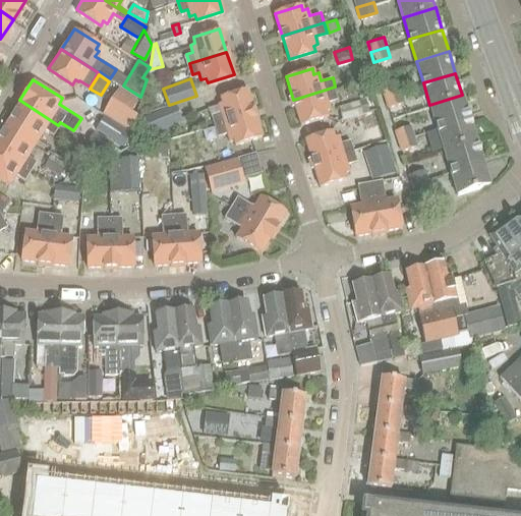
[(384,96),(402,91),(399,80),(381,86),(384,96)]
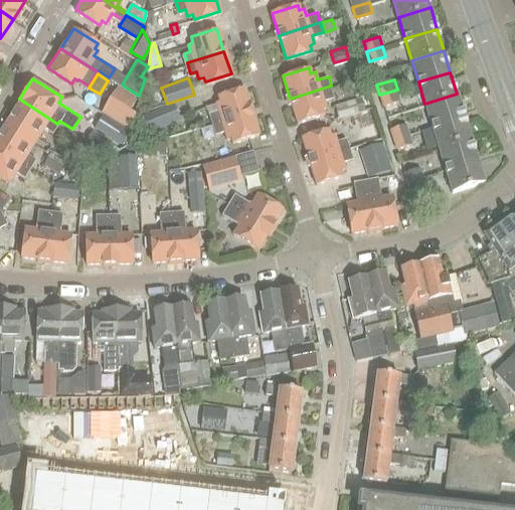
[(101,111),(103,112),(128,128),(135,117),(129,113),(138,98),(118,85),(101,111)]
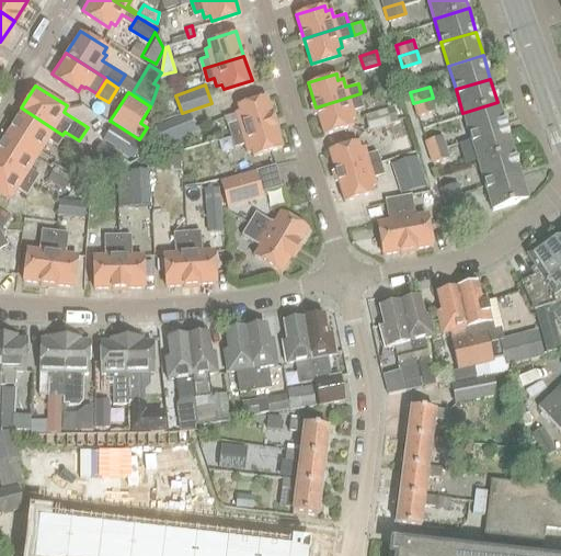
[(361,93),(316,108),(322,132),(351,123),(350,117),(354,115),(352,108),(364,104),(361,93)]
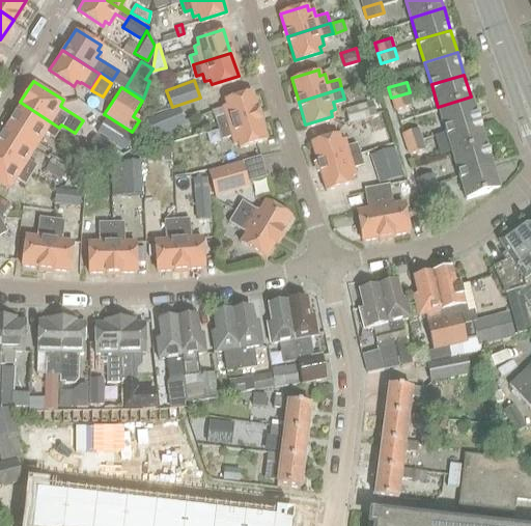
[(221,126),(259,113),(252,90),(225,99),(226,104),(222,105),(224,113),(218,115),(221,126)]
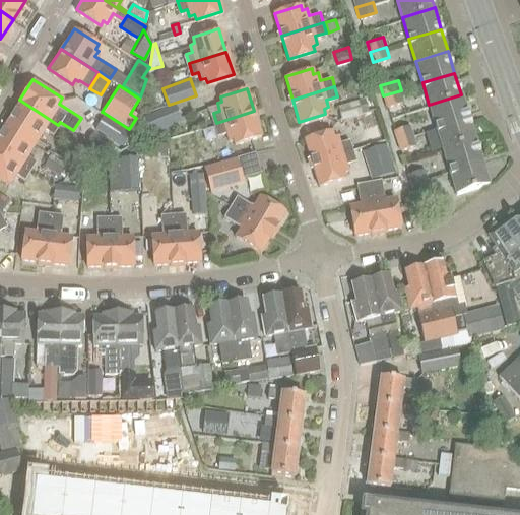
[(401,90),(383,95),(386,106),(404,101),(401,90)]
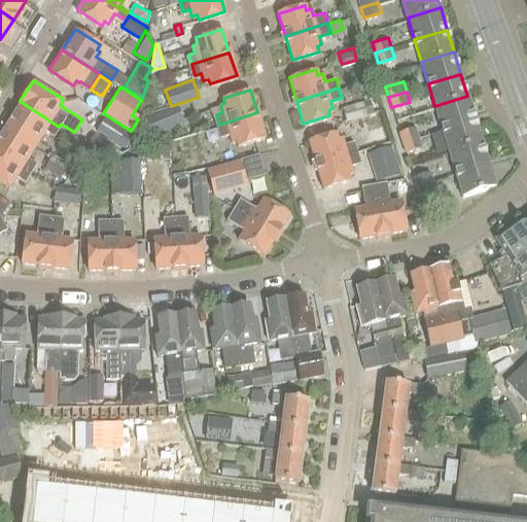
[(434,106),(442,128),(475,118),(467,96),(434,106)]
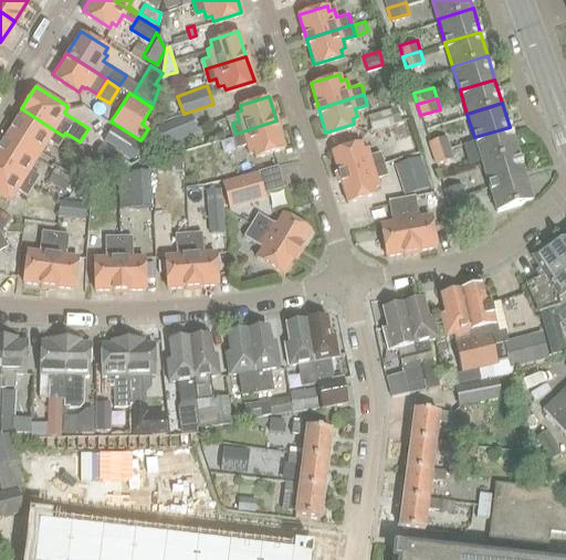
[(402,119),(398,105),(368,114),(373,128),(402,119)]
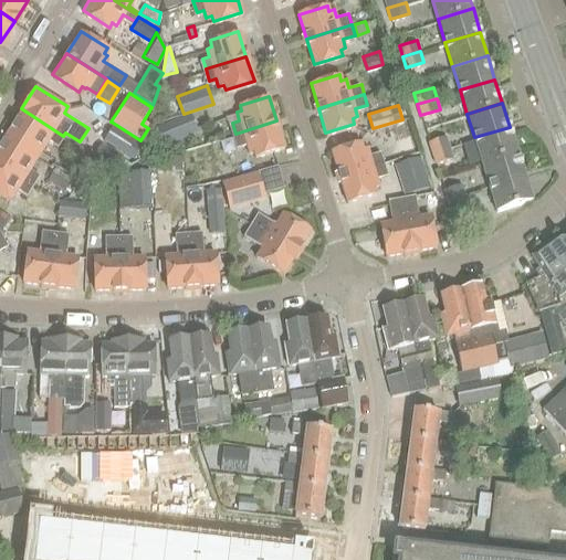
[(63,136),(21,108),(7,131),(39,152),(49,136),(59,143),(63,136)]
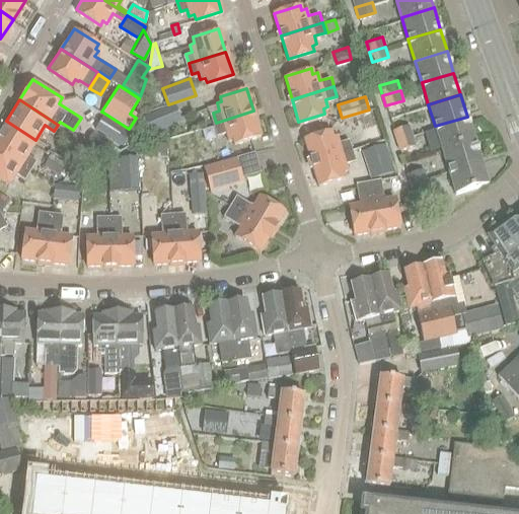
[(182,120),(175,102),(143,115),(149,132),(182,120)]
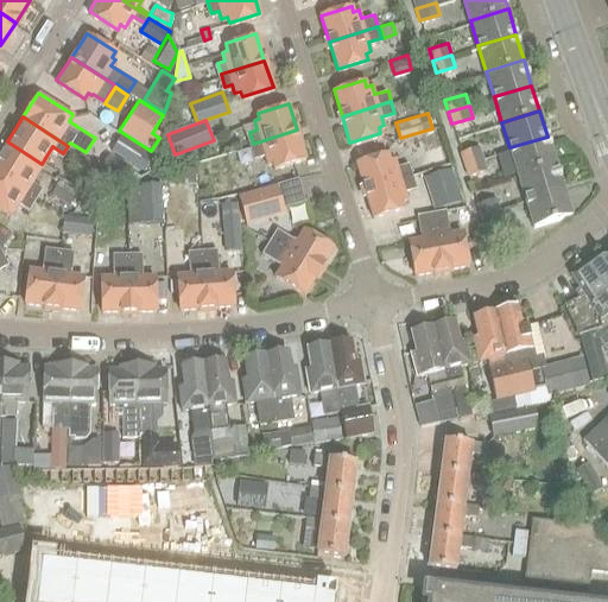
[(257,157),(265,154),(267,162),(272,160),(273,166),(305,157),(297,130),(253,144),(257,157)]
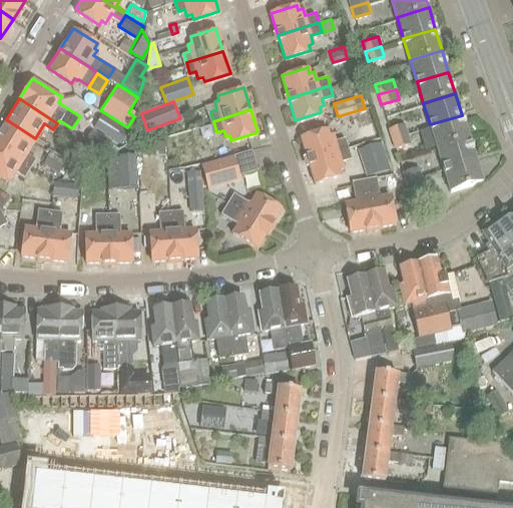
[(121,142),(129,129),(127,127),(102,111),(93,124),(121,142)]
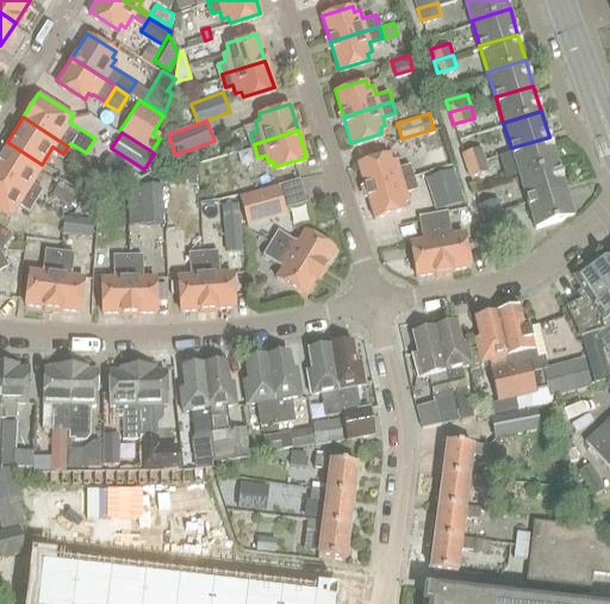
[(556,162),(549,137),(511,148),(520,174),(556,162)]
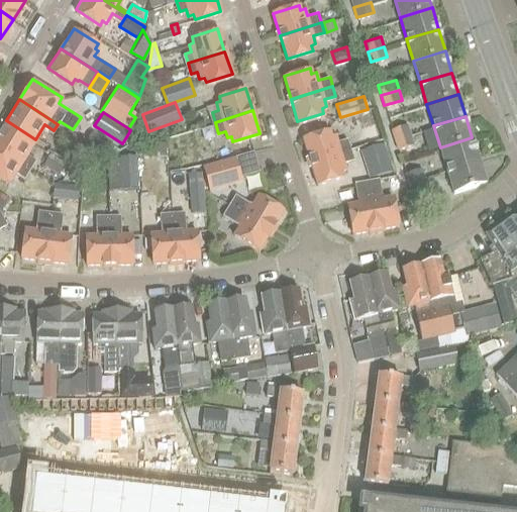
[(27,151),(35,139),(6,120),(0,129),(0,146),(31,167),(36,158),(27,151)]
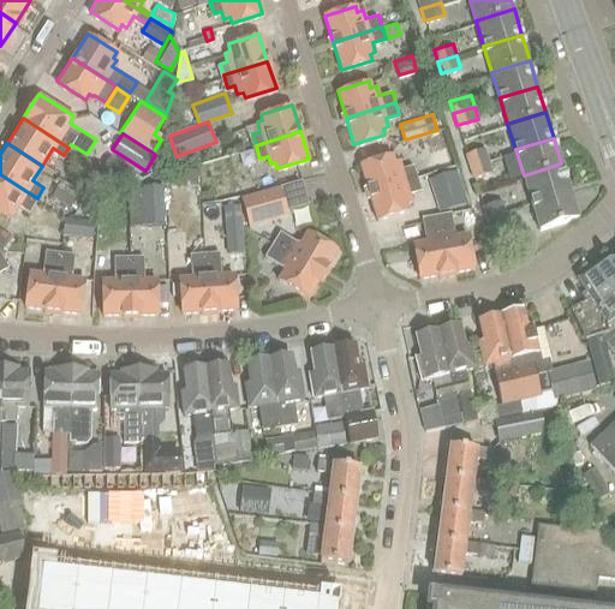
[(469,163),(489,157),(485,145),(465,151),(469,163)]
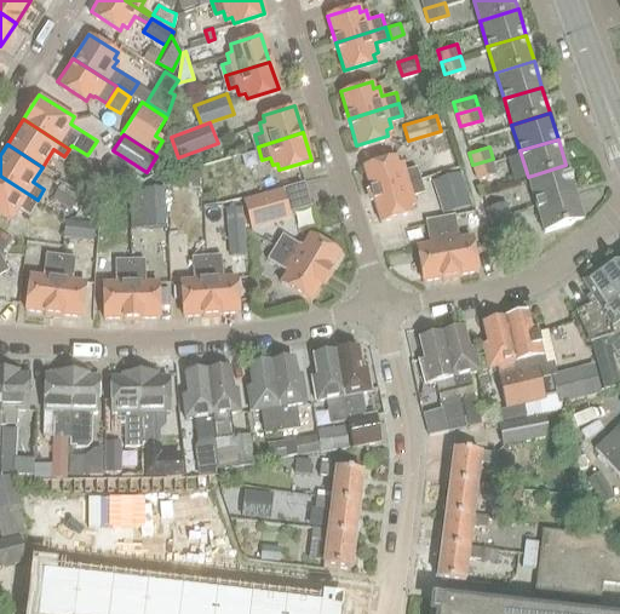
[(138,171),(110,154),(103,166),(130,183),(138,171)]
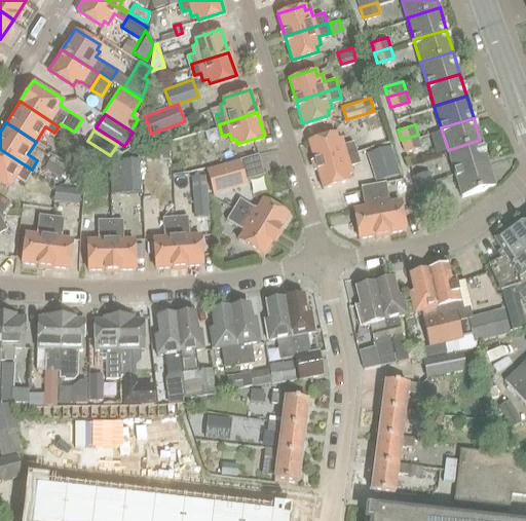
[(307,140),(314,162),(357,150),(357,149),(353,140),(343,143),(340,136),(336,137),(334,132),(307,140)]
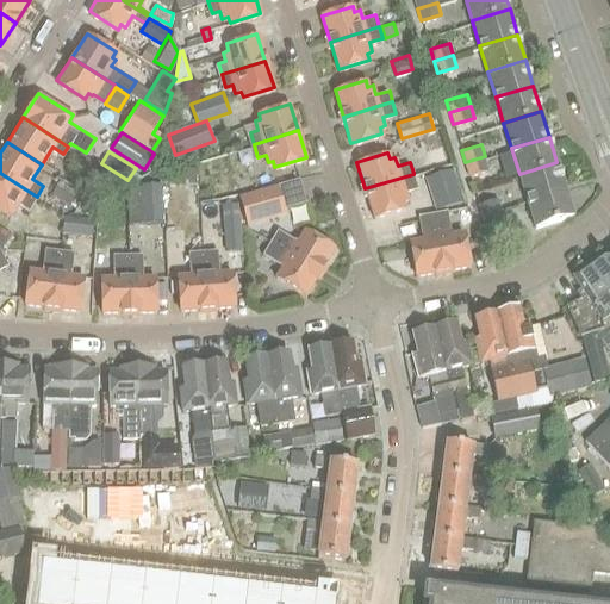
[(485,156),(465,162),(468,174),(489,168),(485,156)]
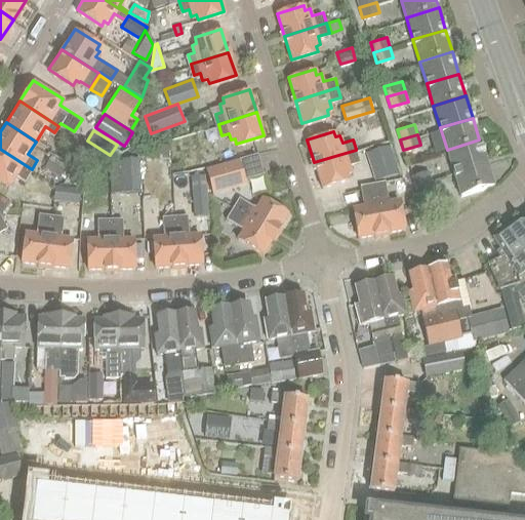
[(354,142),(356,149),(362,147),(360,140),(354,142)]
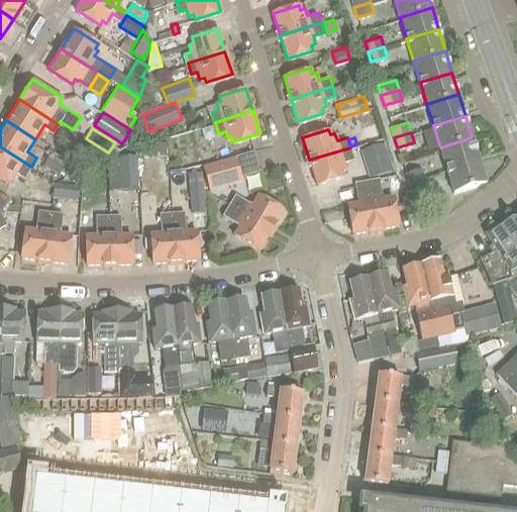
[(479,160),(472,137),(440,147),(446,169),(479,160)]
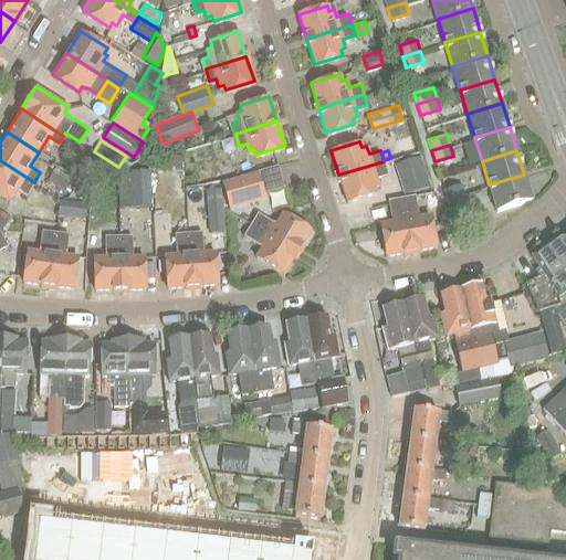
[(404,192),(430,185),(421,154),(395,162),(404,192)]
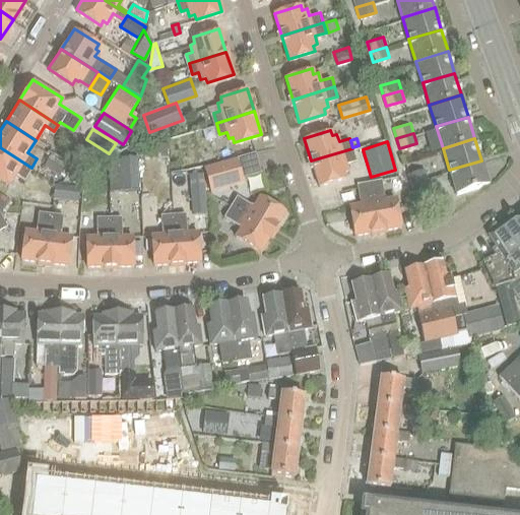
[(31,168),(0,147),(0,177),(8,183),(16,171),(25,177),(31,168)]
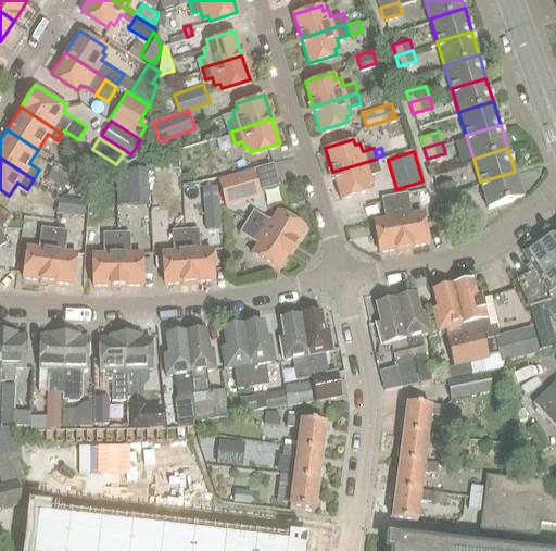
[(377,159),(332,172),(340,197),(368,188),(366,183),(371,182),(369,173),(380,170),(377,159)]
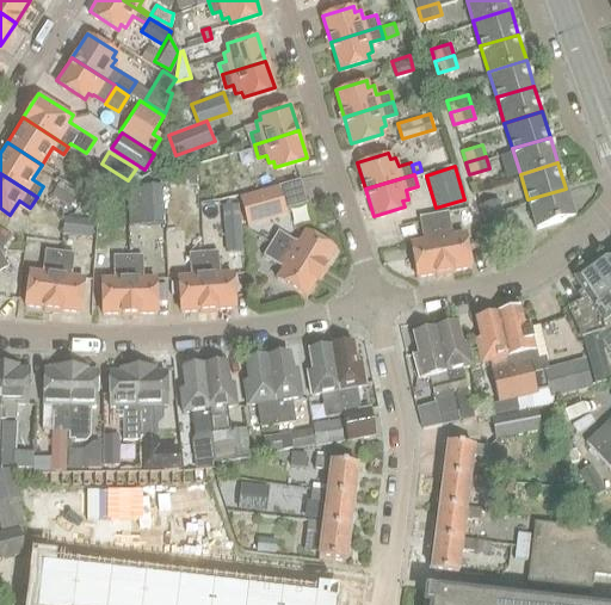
[(307,197),(302,178),(279,184),(284,203),(307,197)]
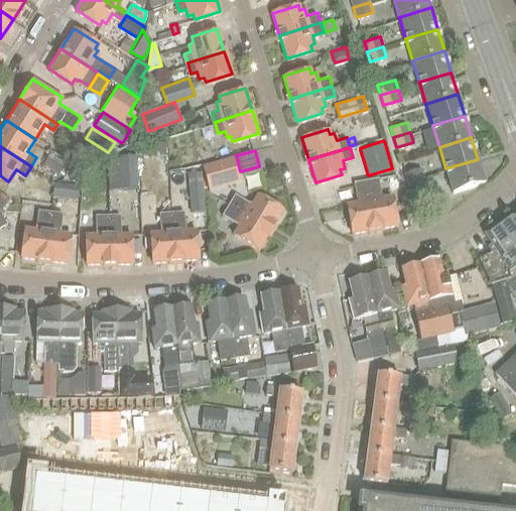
[(72,164),(50,152),(44,162),(66,175),(72,164)]
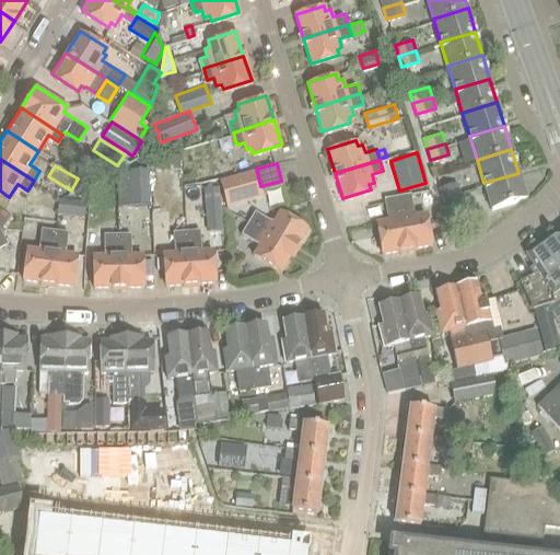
[(131,169),(118,170),(120,204),(151,201),(149,165),(130,166),(131,169)]
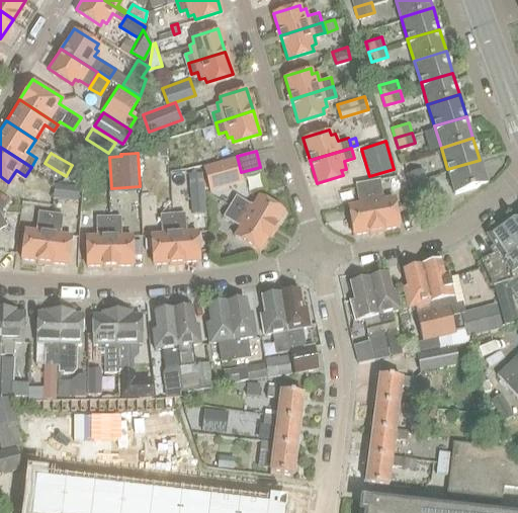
[(204,164),(211,188),(242,179),(236,156),(204,164)]
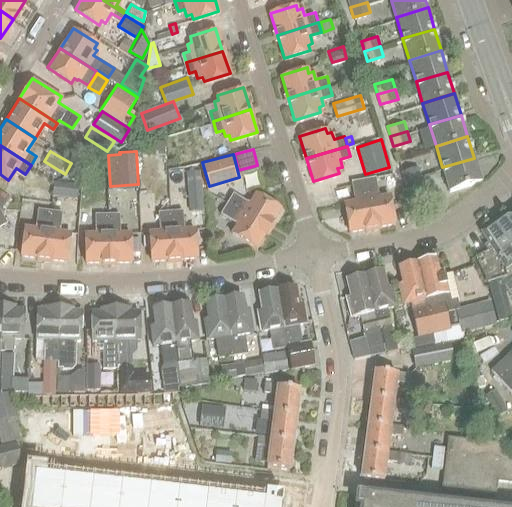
[(481,179),(474,158),(442,167),(449,189),(481,179)]
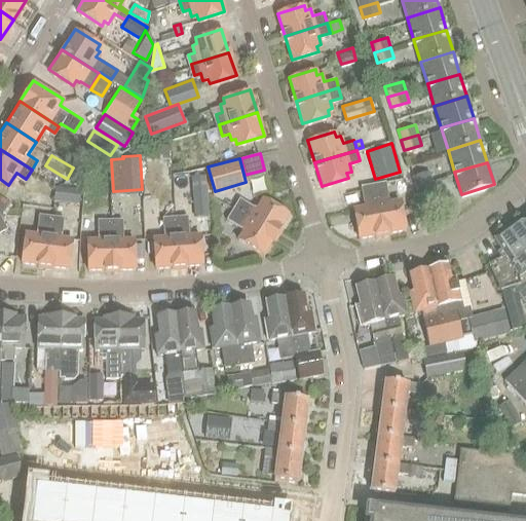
[(415,185),(433,179),(429,170),(412,175),(415,185)]
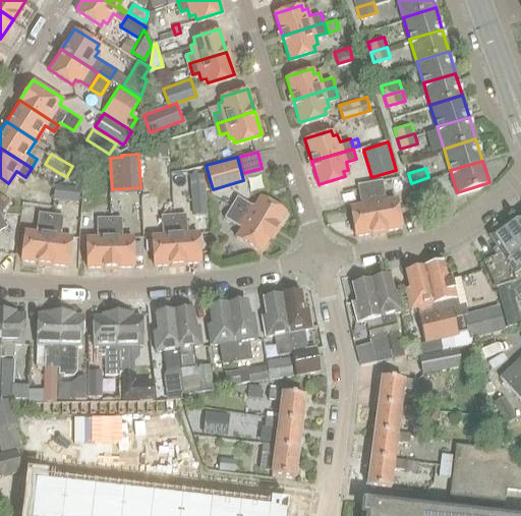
[(209,212),(204,172),(190,173),(194,213),(209,212)]
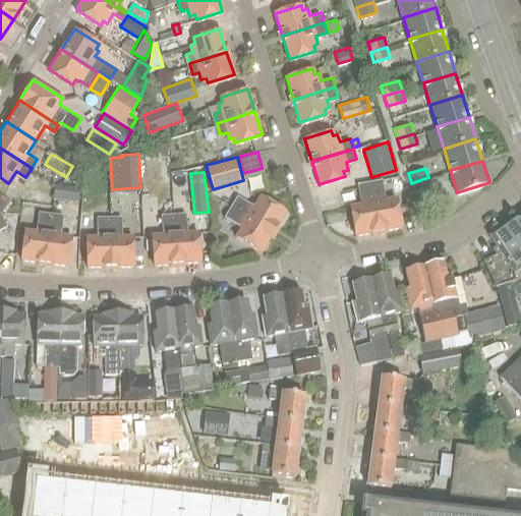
[(428,177),(411,183),(413,192),(431,187),(428,177)]
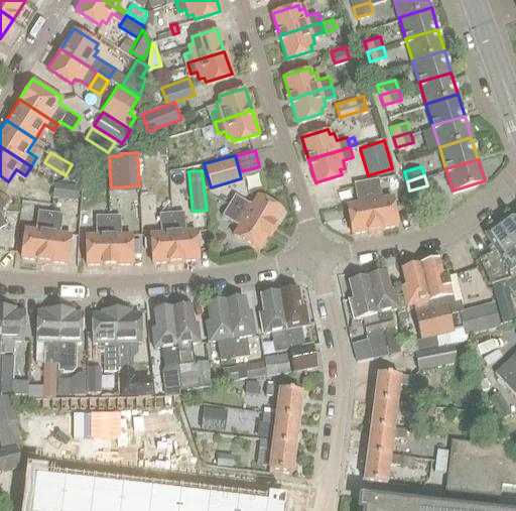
[(378,176),(366,178),(374,227),(396,224),(392,196),(381,198),(378,176)]
